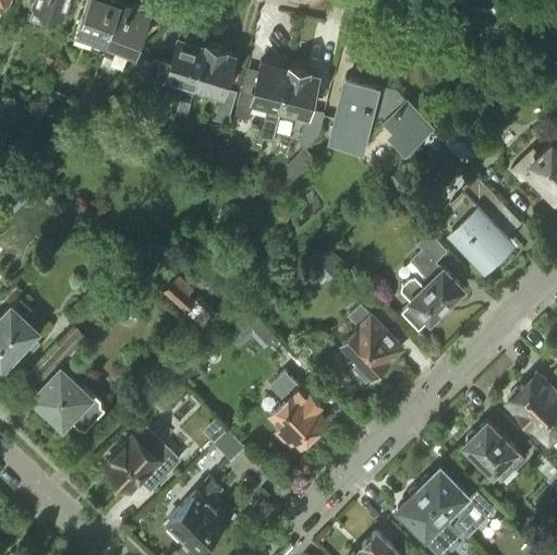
[(46,14),(63,21),(70,0),(37,0),(34,10),(35,10),(31,20),(43,24),(46,14)]
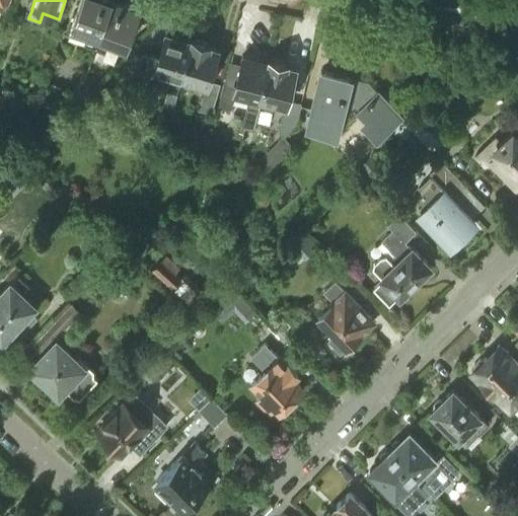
[(95,51),(114,1),(112,0),(83,0),(73,29),(89,35),(85,47),(95,51)]
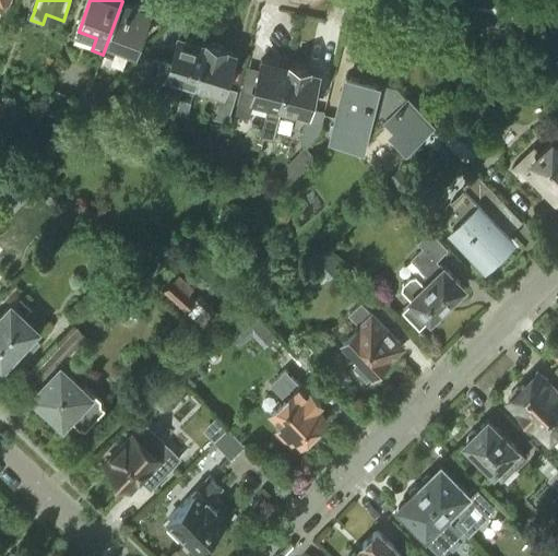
[(122,1),(103,55),(113,58),(117,46),(137,52),(152,12),(122,1)]
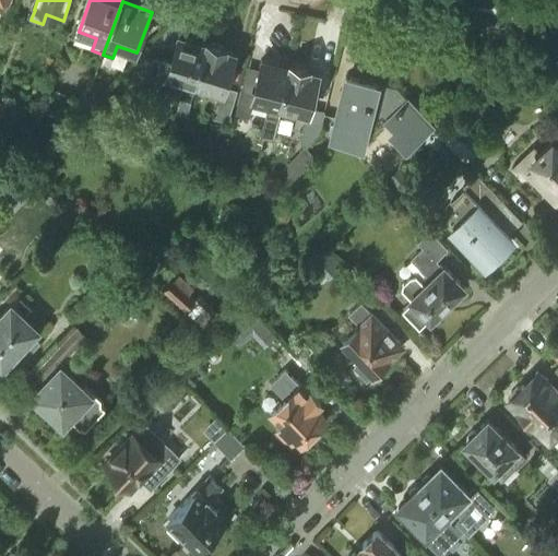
[(197,87),(208,46),(179,38),(167,79),(182,83),(181,90),(194,93),(197,87)]
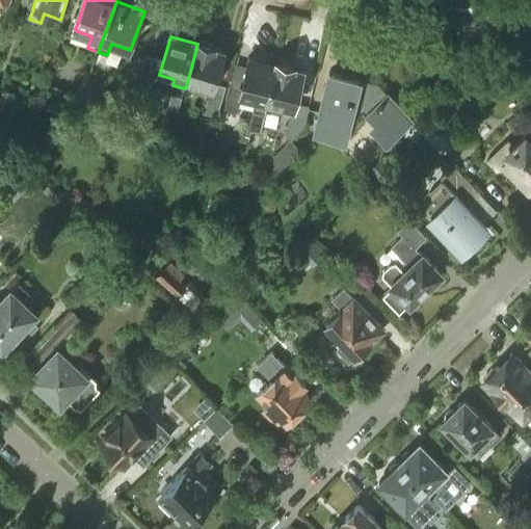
[(197,44),(187,83),(200,86),(198,93),(209,96),(204,115),(217,120),(227,88),(215,85),(224,52),(215,50),(216,48),(197,42),(197,44)]
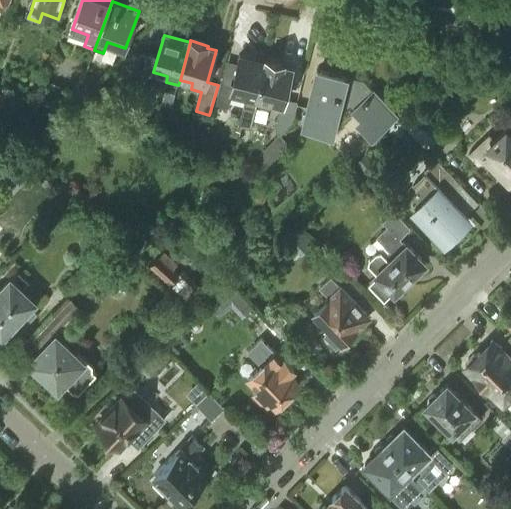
[(258,100),(266,63),(240,56),(233,89),(221,85),(216,107),(229,110),(233,94),(246,98),(239,128),(251,131),(258,100)]
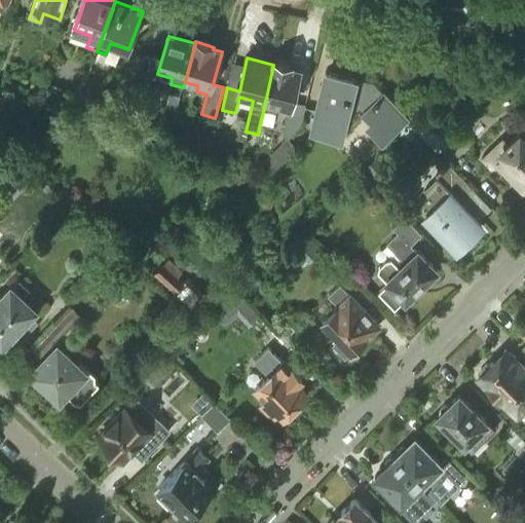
[(274,62),(273,65),(265,103),(278,106),(276,112),(288,115),(283,137),(288,141),(289,142),(301,129),(306,107),(293,104),(300,71),(292,69),(293,67),(274,62)]
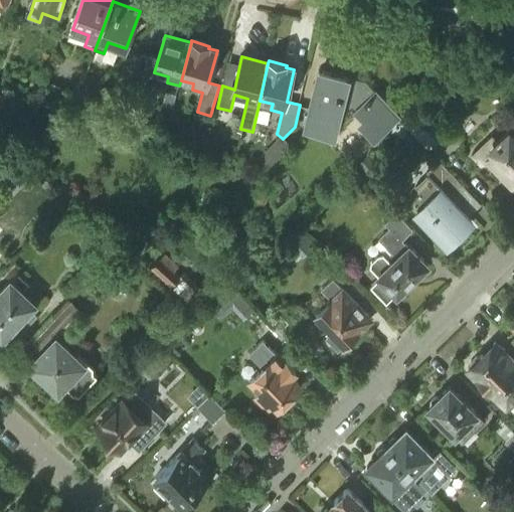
[(319,72),(305,130),(323,135),(325,124),(337,127),(358,110),(383,135),(399,119),(375,94),(374,95),(364,83),(319,72)]
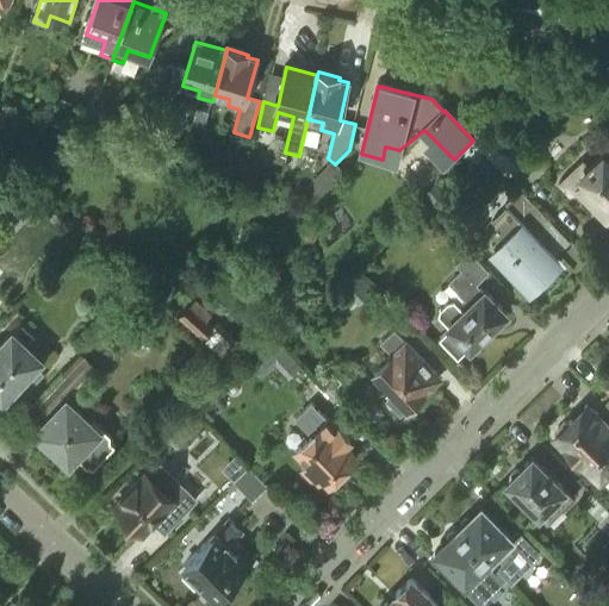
[(104,92),(100,104),(106,106),(117,95),(104,92)]
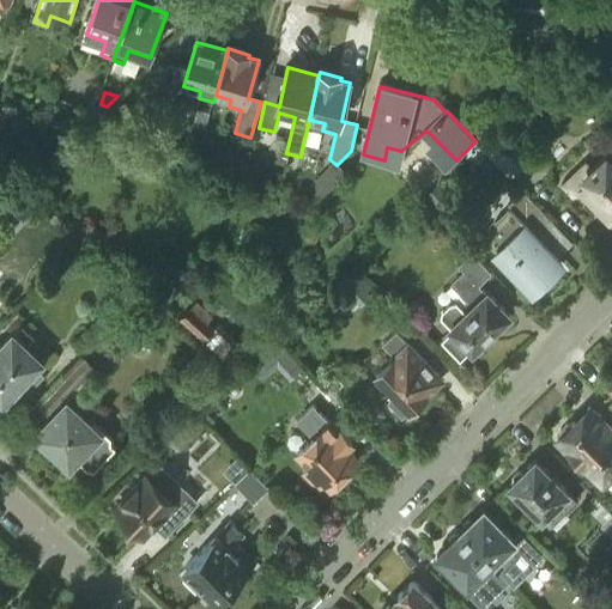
[(59,103),(52,126),(71,132),(79,110),(59,103)]
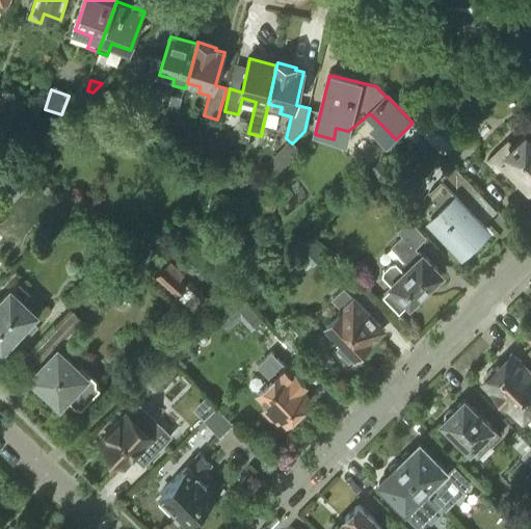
[(179,113),(183,100),(173,97),(168,110),(179,113)]
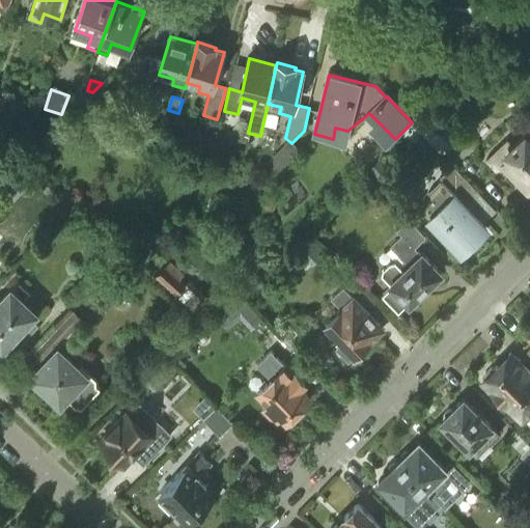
[(443,158),(464,137),(440,112),(418,132),(443,158)]
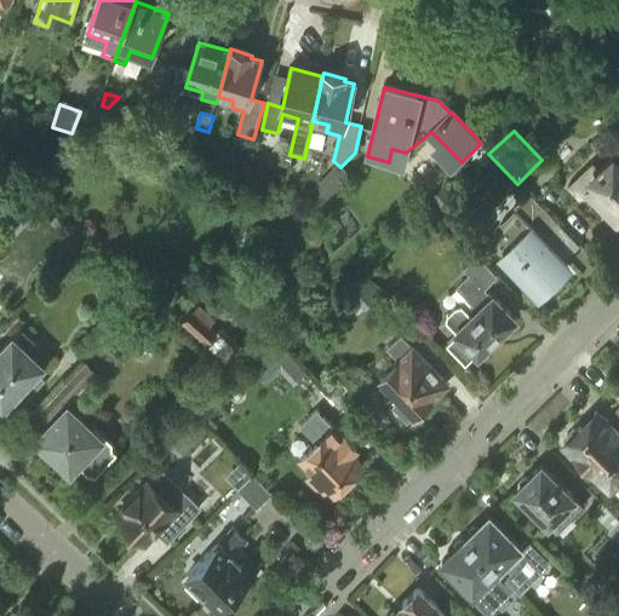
[(580,200),(588,193),(601,206),(602,211),(606,214),(611,216),(618,224),(618,151),(599,172),(592,167),(571,189),(580,200)]
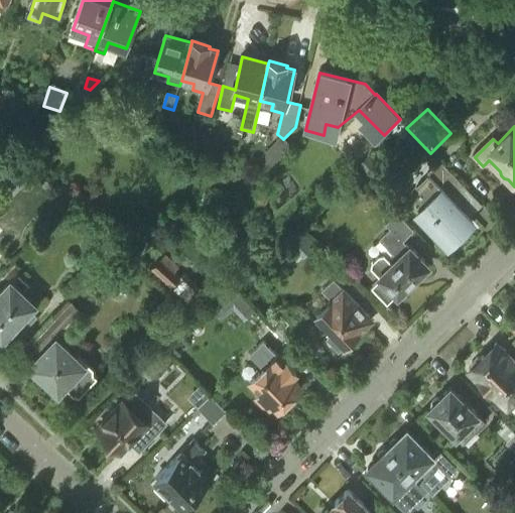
[(283,139),(282,138),(256,164),(266,174),(293,148),(283,139)]
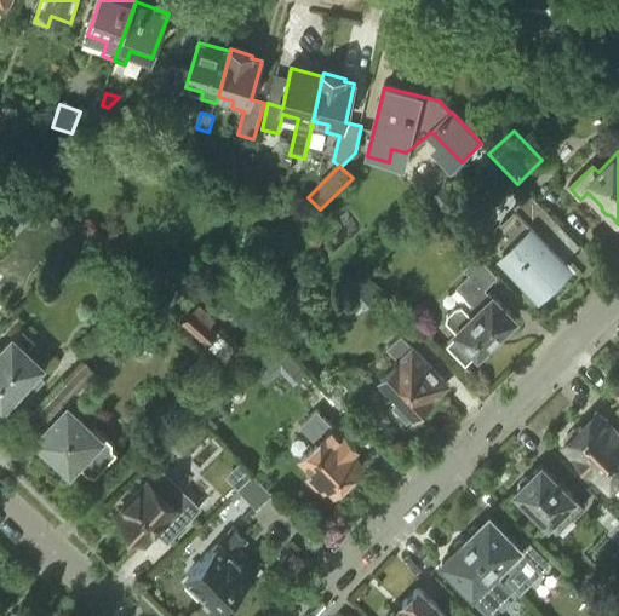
[(470,216),(443,186),(430,201),(454,229),(470,216)]
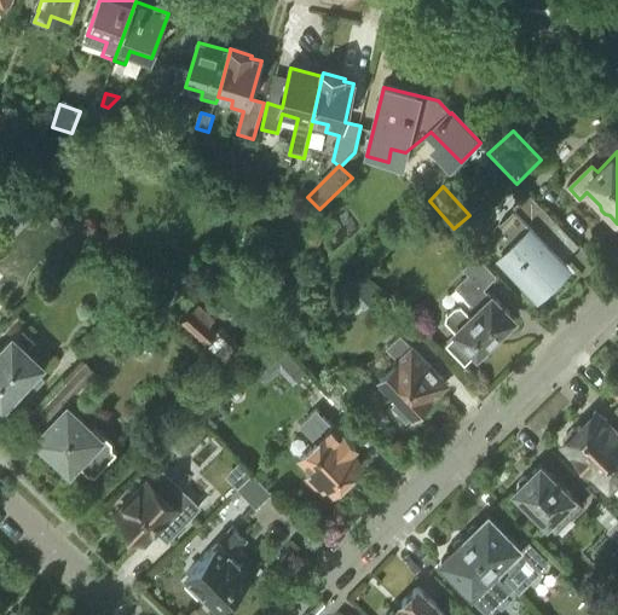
[(549,239),(560,228),(535,203),(520,216),(517,213),(515,214),(517,215),(506,226),(507,226),(501,232),(498,233),(498,236),(497,237),(496,239),(496,241),(496,243),(497,245),(497,247),(498,249),(500,250),(504,254),(500,259),(514,273),(515,272),(525,283),(524,283),(537,297),(533,301),(533,302),(554,283),(554,282),(555,280),(555,279),(555,277),(555,276),(554,274),(554,273),(565,262),(549,247),(550,245),(550,244),(550,243),(550,242),(550,241),(550,239),(549,239)]
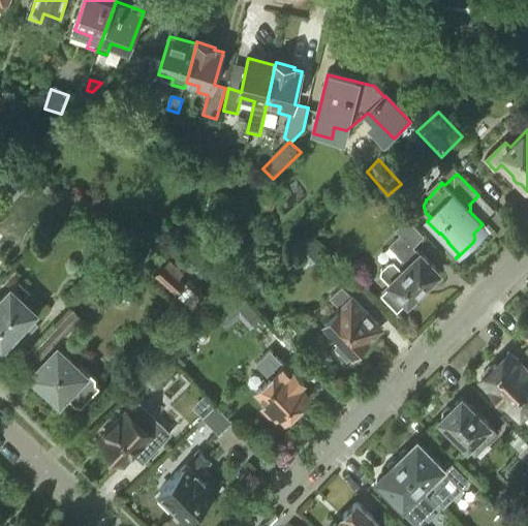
[(14,194),(21,187),(10,177),(4,185),(14,194)]
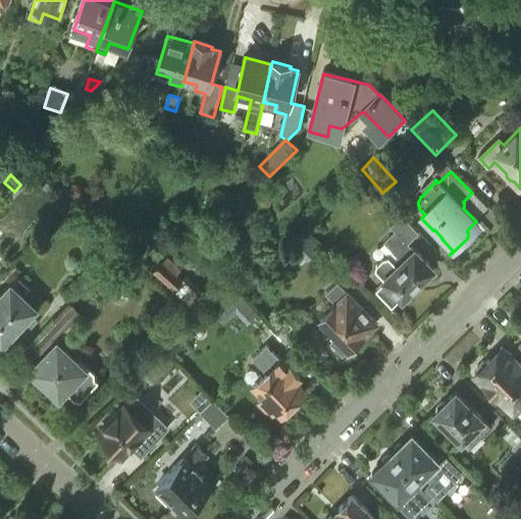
[(398,258),(393,263),(388,259),(383,260),(376,266),(375,271),(383,280),(385,282),(376,292),(392,307),(401,299),(403,301),(434,270),(415,250),(414,251),(408,246),(419,235),(402,217),(389,228),(396,234),(384,244),(398,258)]
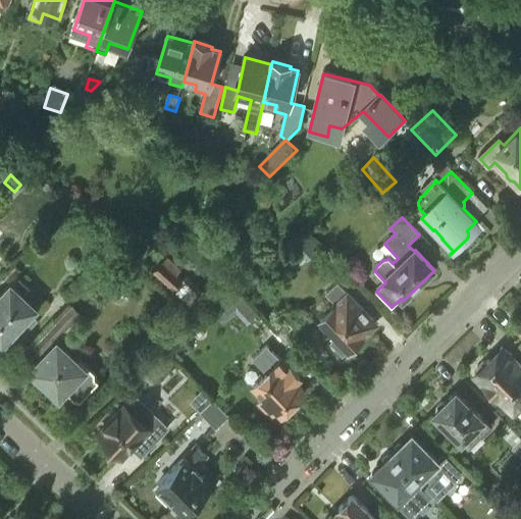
[(293,245),(307,260),(318,251),(304,235),(293,245)]
